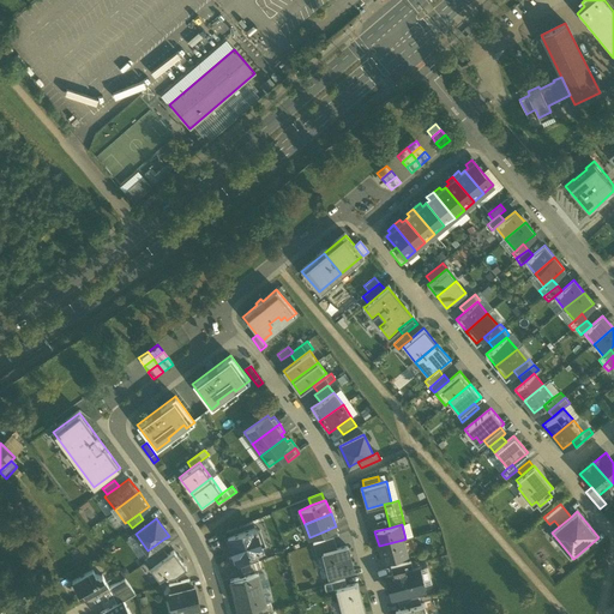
[(335,527),(321,533),(325,540),(338,534),(335,527)]
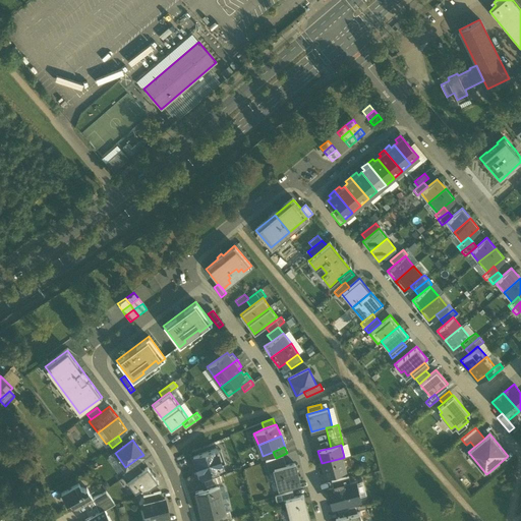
[(216,448),(193,456),(199,474),(214,469),(217,468),(223,466),(216,448)]
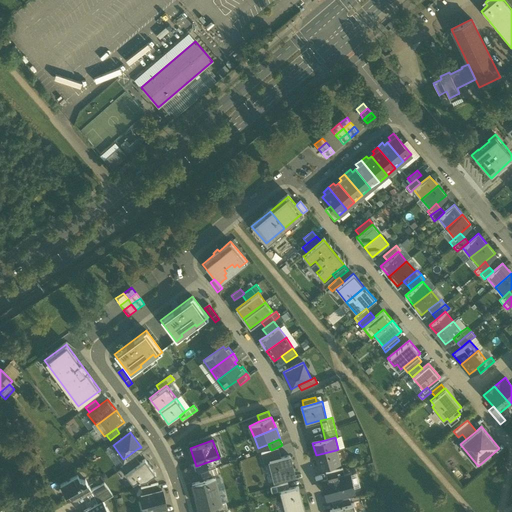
[(261,453),(264,464),(270,463),(269,460),(280,458),(278,448),(261,453)]
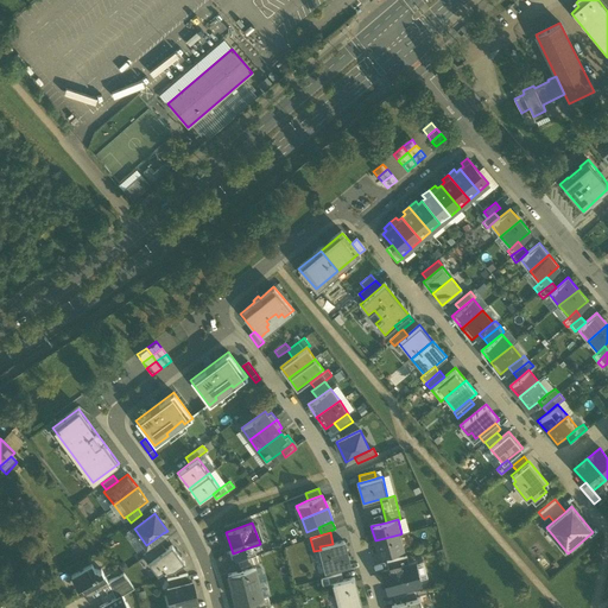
[(163,533),(146,545),(151,551),(162,543),(168,539),(163,533)]
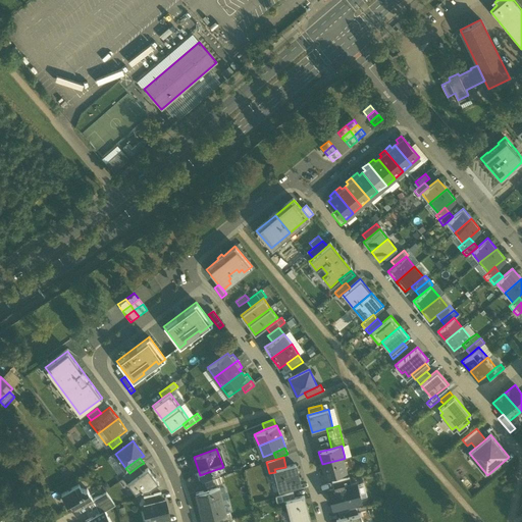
[(343,459),(322,464),(325,478),(347,473),(343,459)]
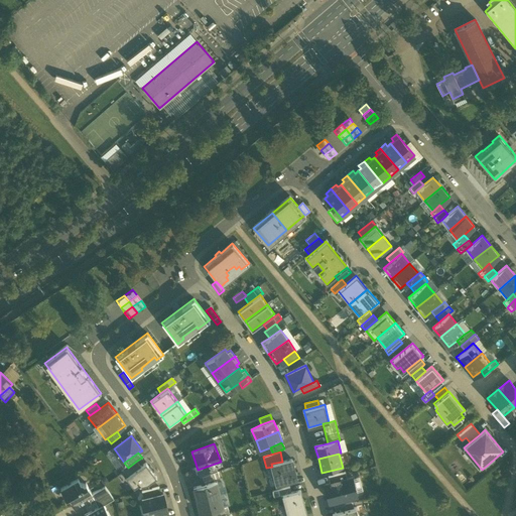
[(276,484),(296,479),(292,460),(282,462),(271,464),(272,467),(276,484)]
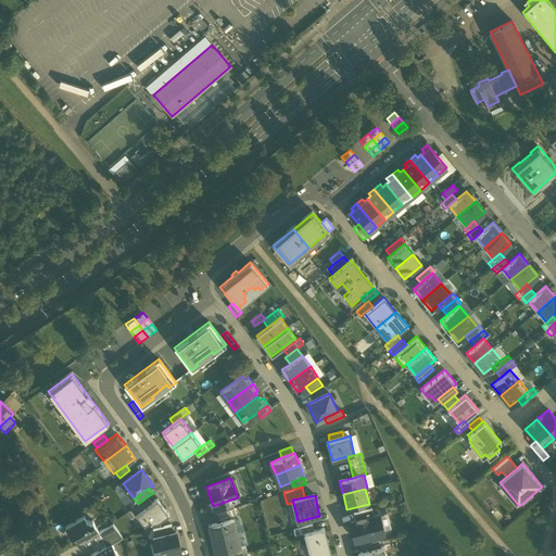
[(152,502),(148,496),(138,504),(133,508),(136,514),(152,502)]
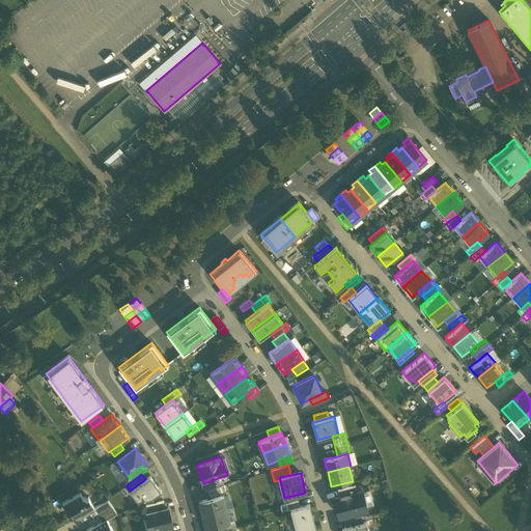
[(161,491),(150,476),(145,479),(130,491),(138,502),(142,498),(149,499),(161,491)]
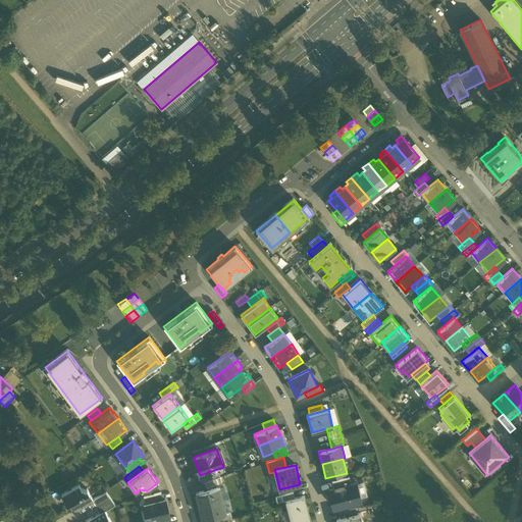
[(217,469),(214,470),(200,475),(202,482),(205,481),(219,476),(217,469)]
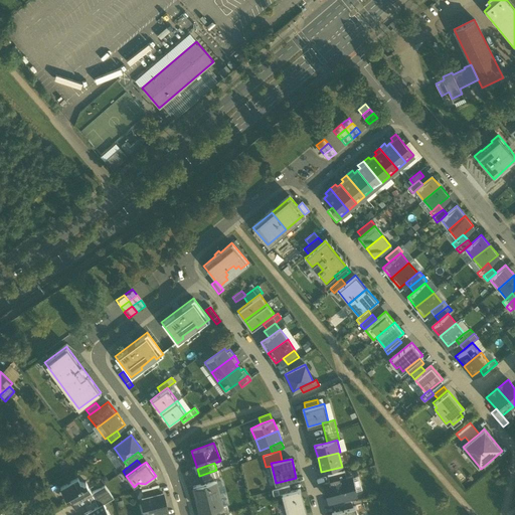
[(216,470),(202,475),(204,481),(218,475),(216,470)]
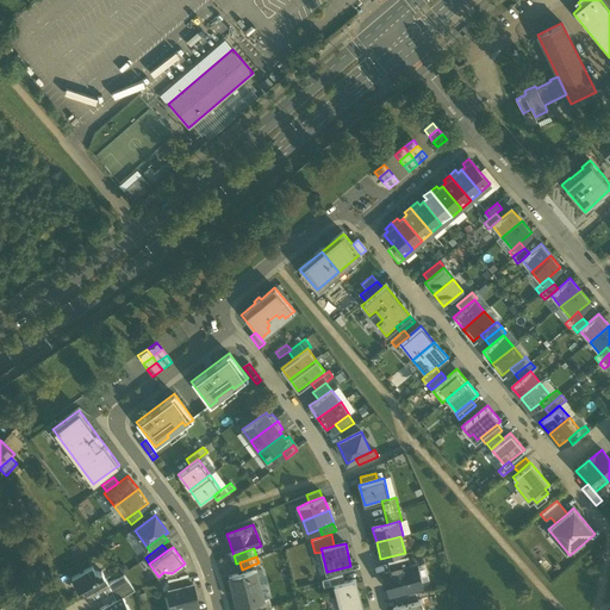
[(409,559),(388,564),(390,570),(410,565),(409,559)]
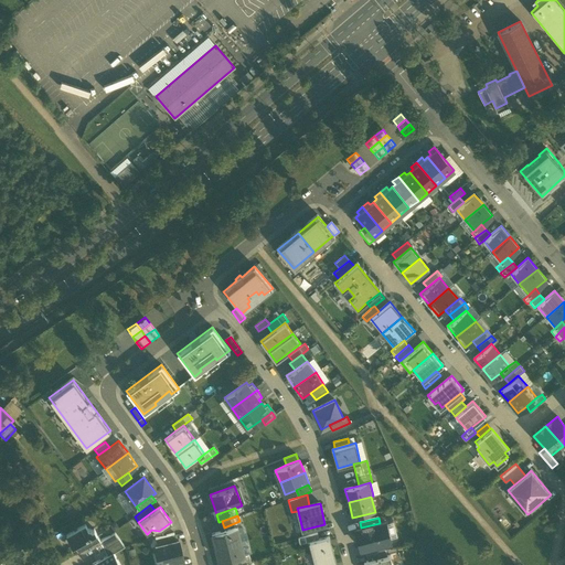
[(380,523),(361,528),(355,529),(361,548),(364,547),(376,544),(390,541),(385,522),(380,523)]
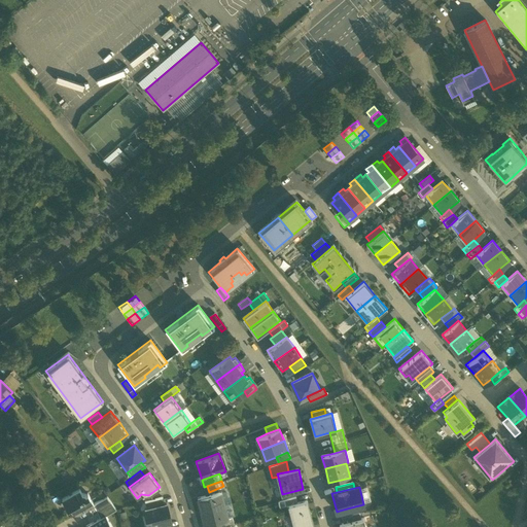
[(88,493),(85,495),(84,494),(83,494),(82,494),(81,494),(79,489),(61,499),(67,510),(70,507),(71,512),(72,512),(73,513),(75,514),(77,515),(79,514),(94,505),(95,505),(94,504),(88,493)]
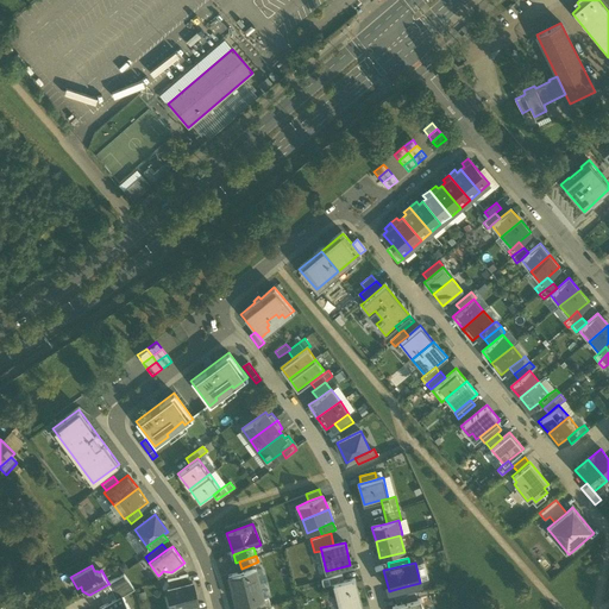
[(256,567),(228,575),(232,590),(261,583),(256,567)]
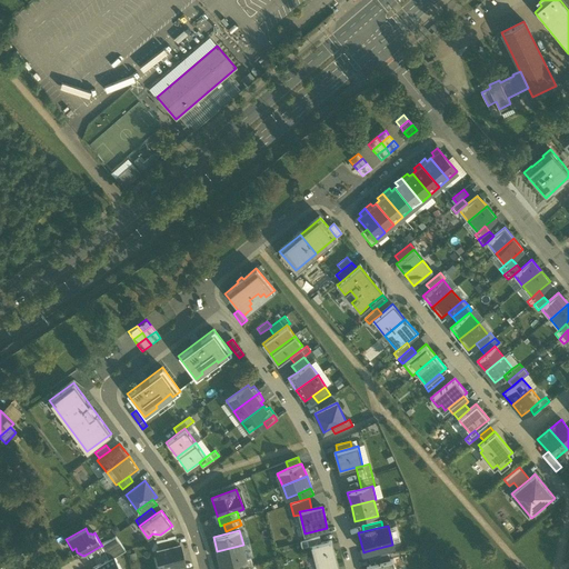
[(311,545),(321,542),(319,536),(300,541),(301,548),(311,545)]
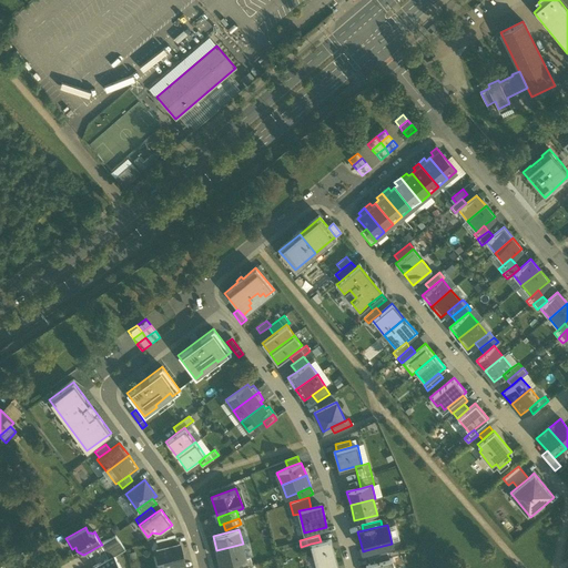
[(115,536),(101,544),(102,545),(101,545),(104,551),(120,543),(115,536)]
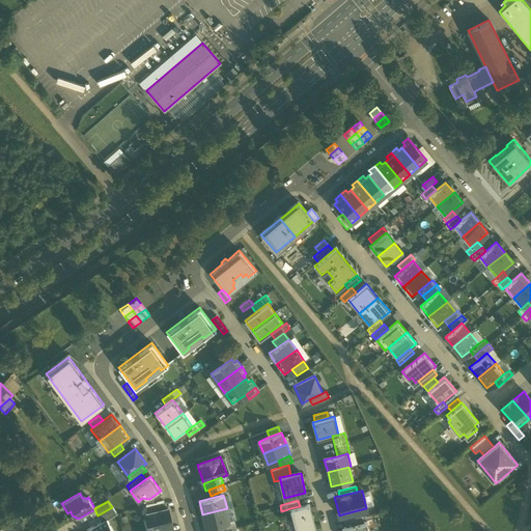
[(146,505),(148,512),(165,508),(164,501),(146,505)]
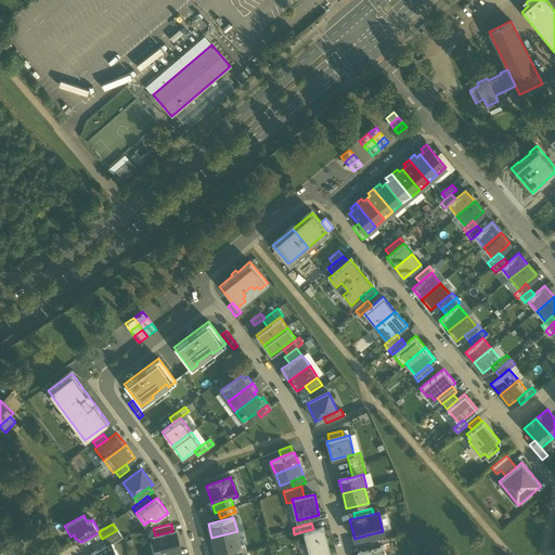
[(313,529),(304,531),(309,554),(326,554),(331,554),(323,527),(313,529)]
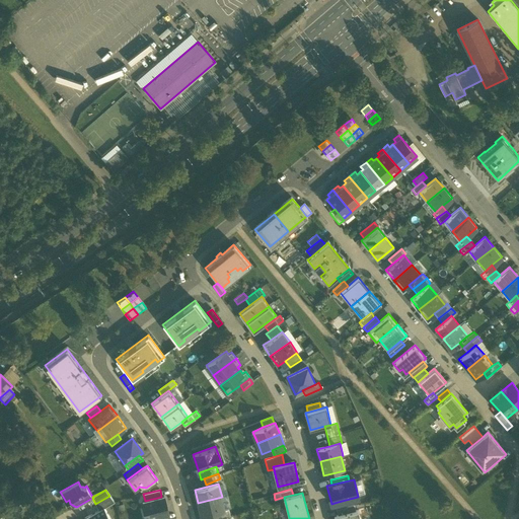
[(109,496),(95,504),(98,510),(103,507),(104,508),(115,502),(109,496)]
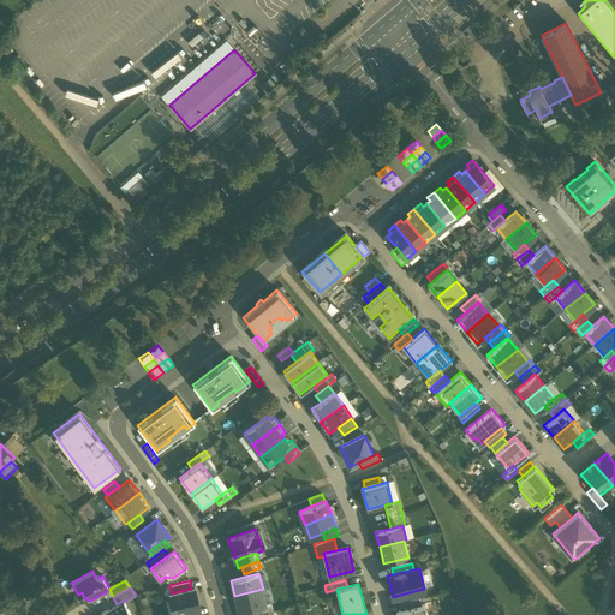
[(199,607),(195,587),(191,589),(172,593),(169,593),(172,605),(177,604),(178,611),(199,607)]
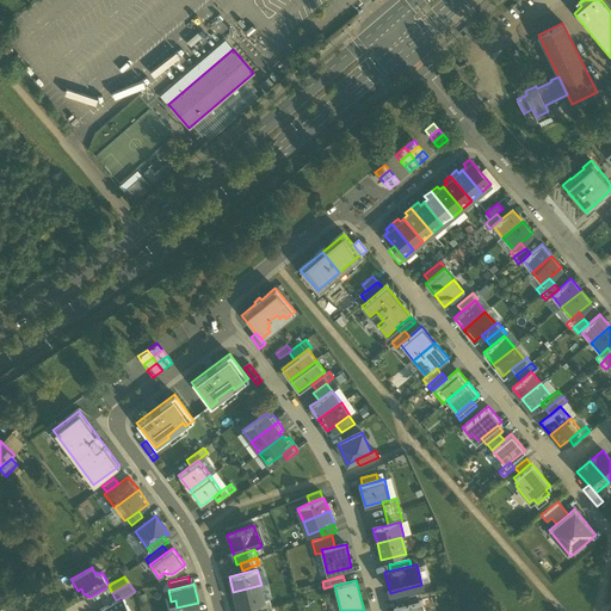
[(261,585),(233,592),(236,608),(255,603),(265,599),(261,585)]
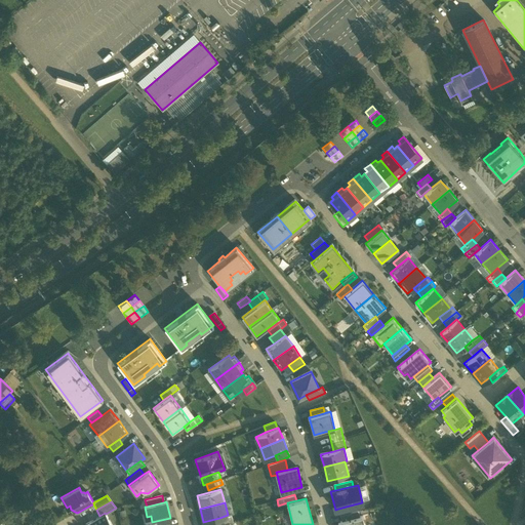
[(350,506),(338,509),(339,515),(351,512),(350,506)]
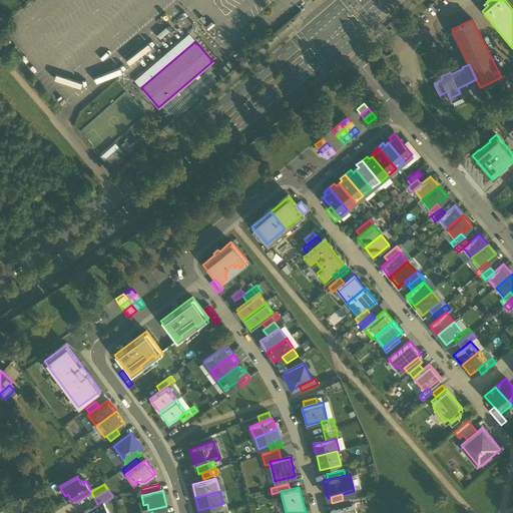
[(94,498),(85,503),(88,509),(97,504),(94,498)]
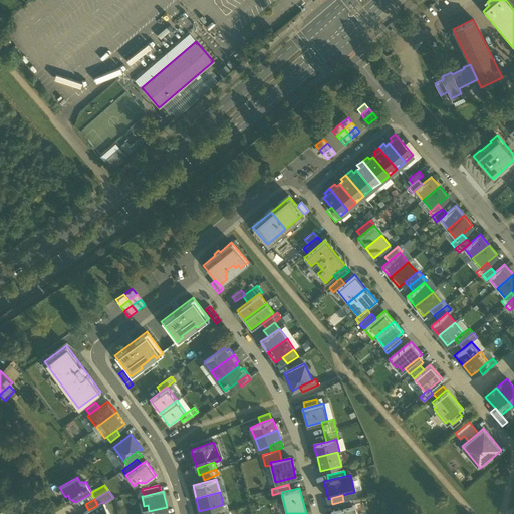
[(350,499),(333,504),(335,510),(352,505),(350,499)]
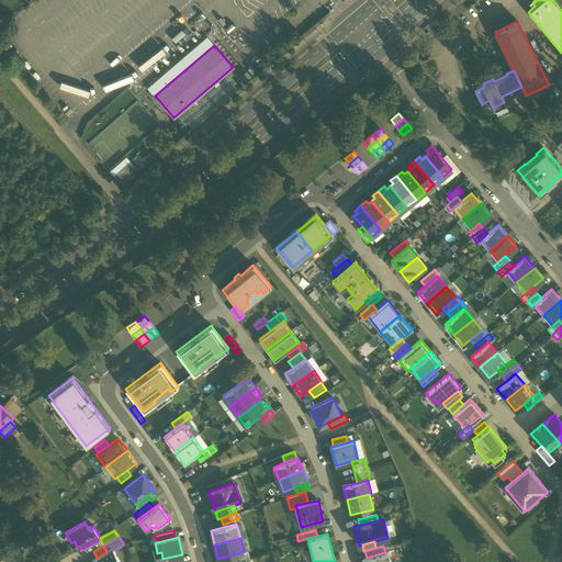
[(97,558),(91,561),(119,561),(113,550),(112,549),(107,552),(97,558)]
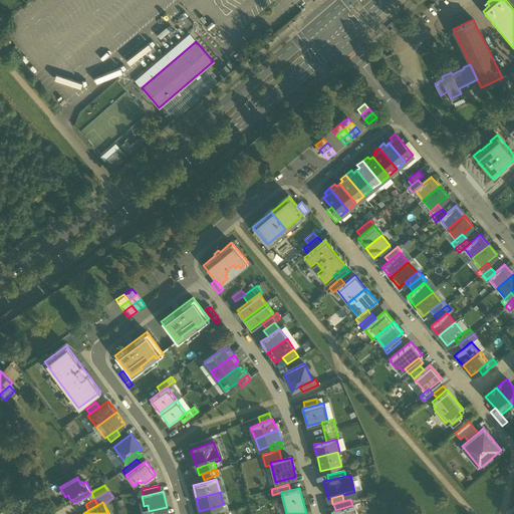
[(223,504),(215,507),(217,513),(224,511),(228,510),(227,503),(223,504)]
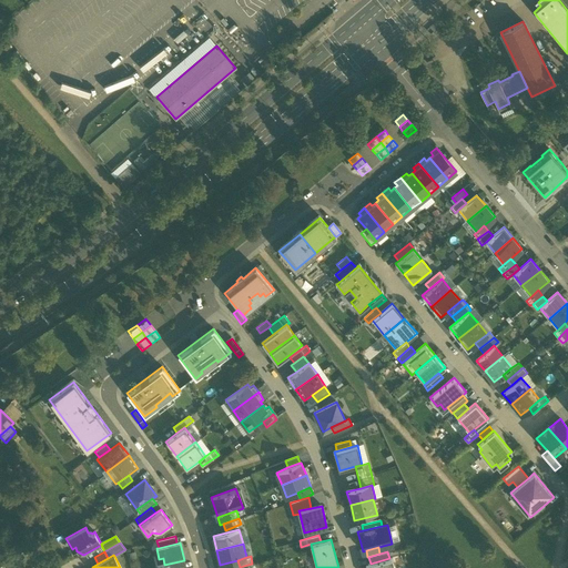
[(371,564),(365,565),(366,567),(394,567),(392,558),(389,558),(371,564)]
